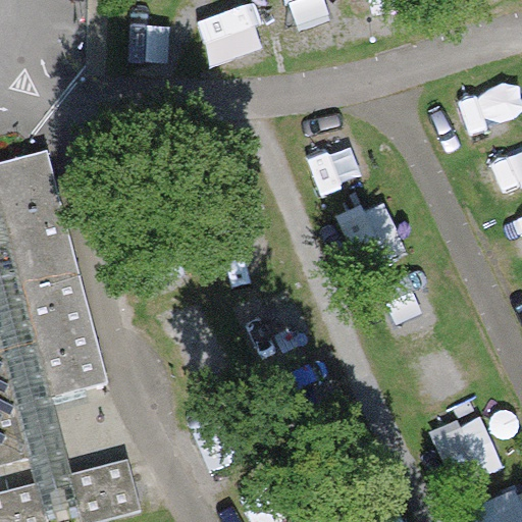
[(497,144),(521,132),(521,81),(520,76),(475,97),(497,144)]
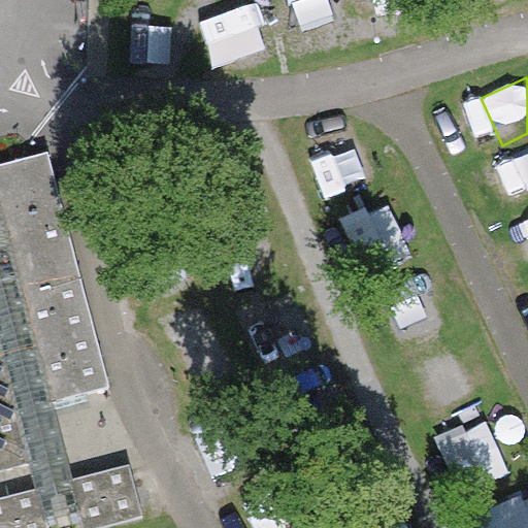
[(338,196),(387,175),(365,123),(317,142),(338,196)]
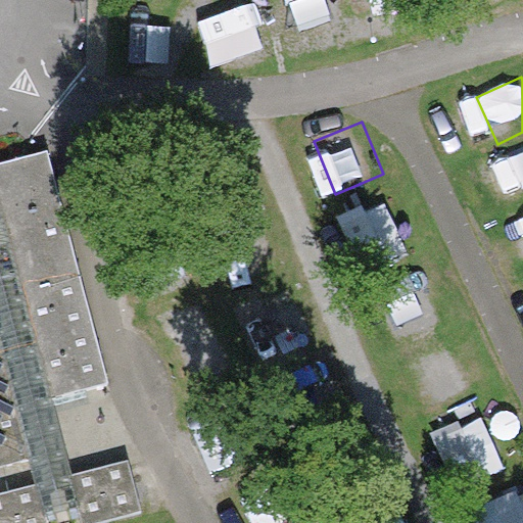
[(0,522),(115,522),(143,516),(128,459),(74,473),(54,401),(110,387),(49,148),(0,161),(0,522)]
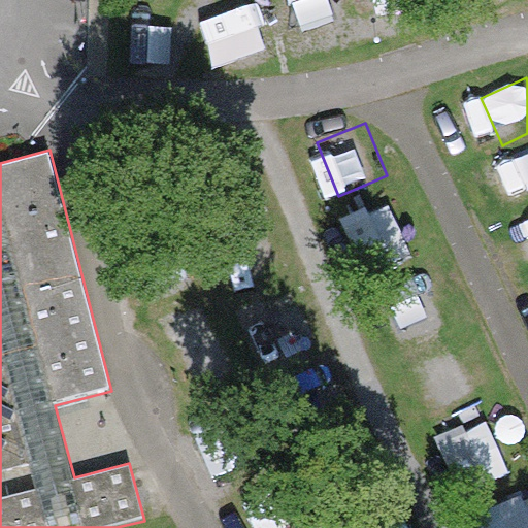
[(370,277),(418,263),(399,202),(352,217),(370,277)]
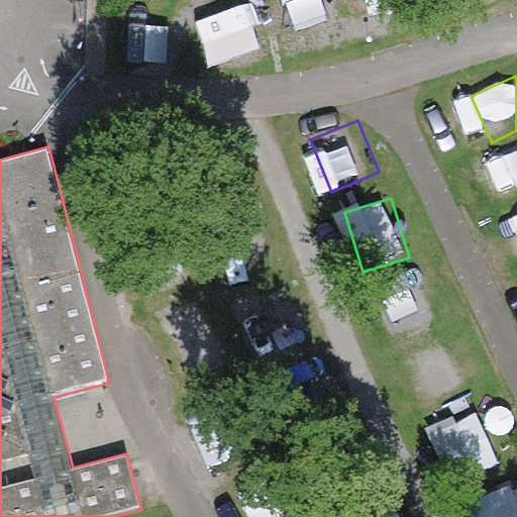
[(411,342),(464,306),(437,267),(384,303),(411,342)]
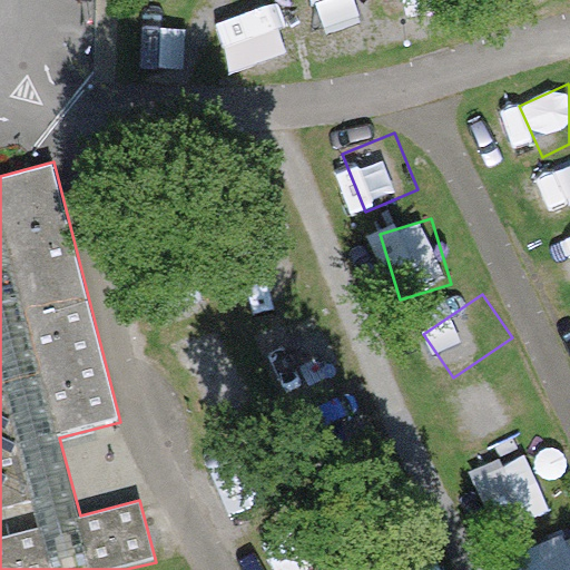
[(440,397),(453,435),(516,415),(502,376),(440,397)]
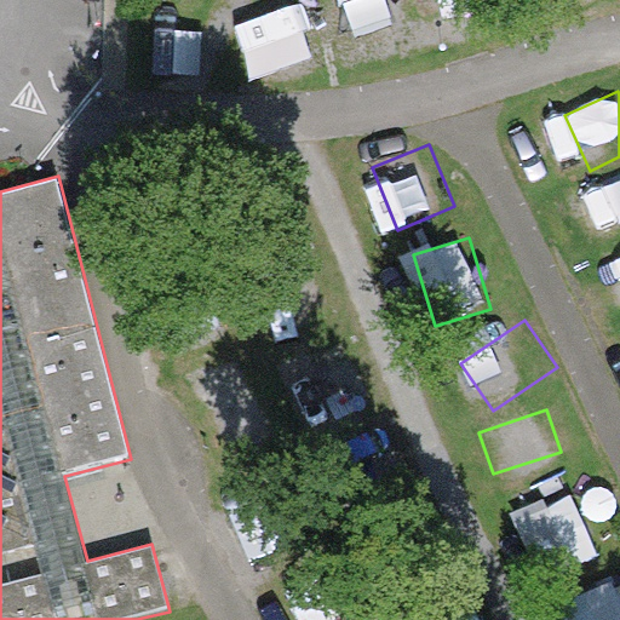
[(541,580),(604,567),(590,498),(527,511),(541,580)]
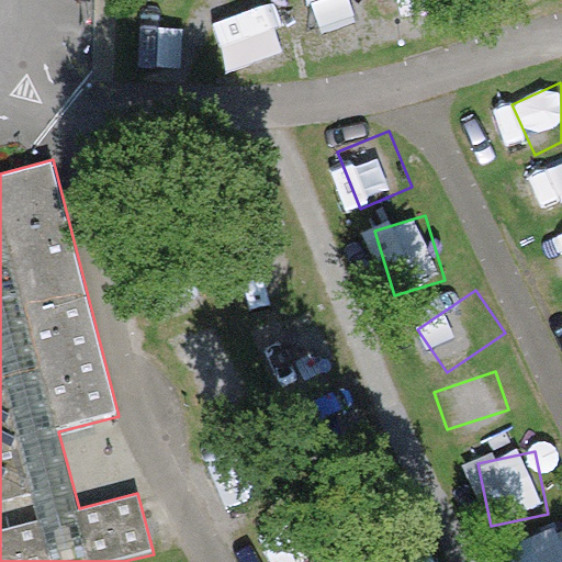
[(561,561),(561,531),(515,552),(518,561),(561,561)]
